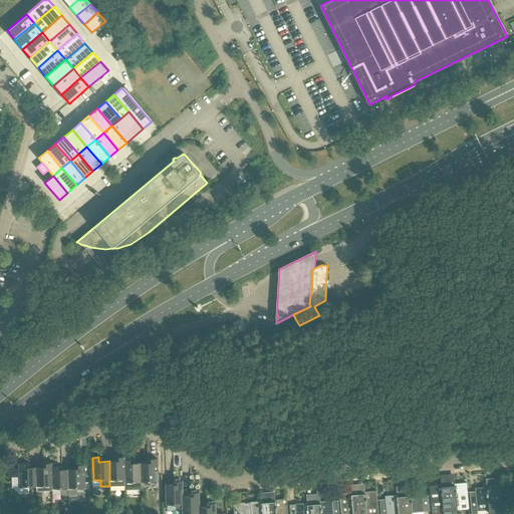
[(115,461),(109,461),(109,479),(109,486),(125,486),(125,482),(124,457),(119,457),(119,461),(115,461)]
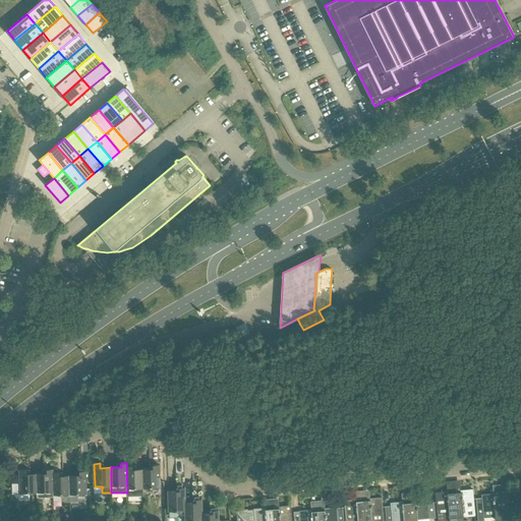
[(132,465),(127,466),(127,463),(126,463),(127,488),(127,493),(127,496),(143,496),(143,487),(142,469),(132,470),(132,465)]
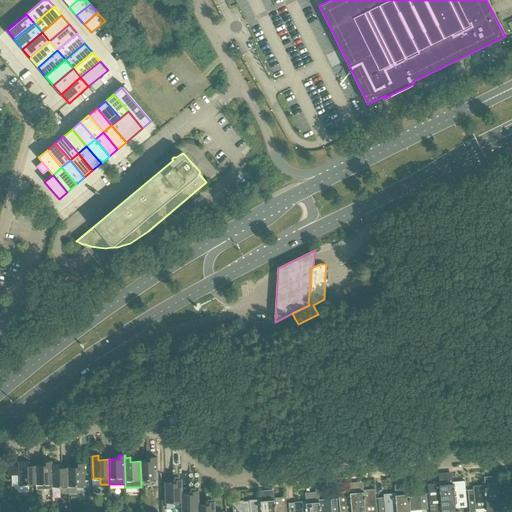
[(140,461),(141,479),(157,479),(157,457),(151,457),(151,461),(147,461),(140,461)]
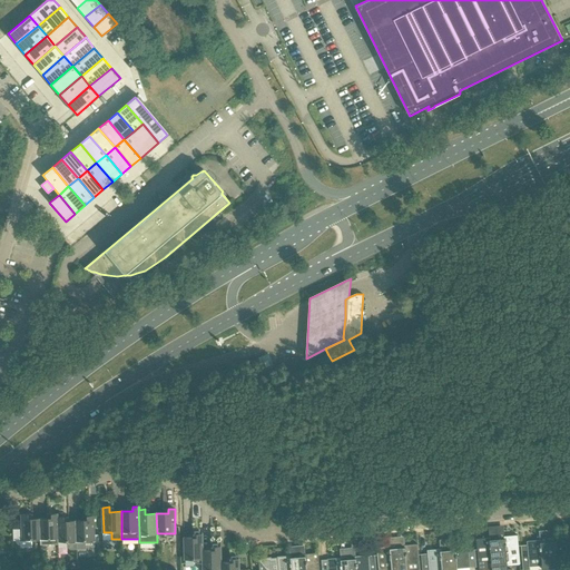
[(41,532),(40,518),(29,519),(29,513),(22,514),(22,529),(16,529),(17,543),(19,546),(32,544),(32,539),(41,538),(41,532)]
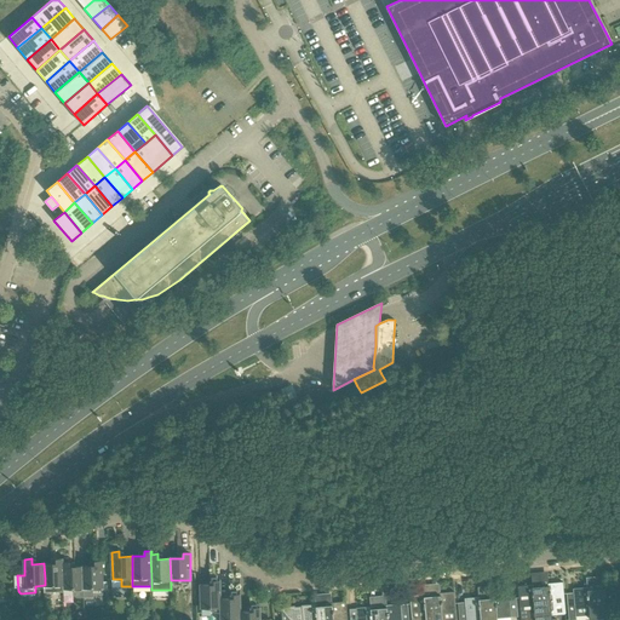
[(63,589),(64,589),(64,575),(63,562),(63,558),(56,558),(56,563),(44,563),(45,579),(45,585),(63,585),(63,589)]
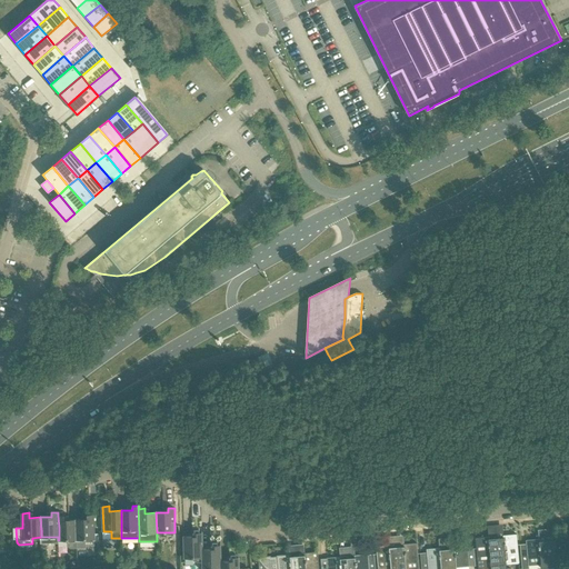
[(82,519),(77,519),(77,533),(77,539),(77,548),(86,548),(86,540),(95,540),(93,515),(87,515),(87,519),(82,519)]
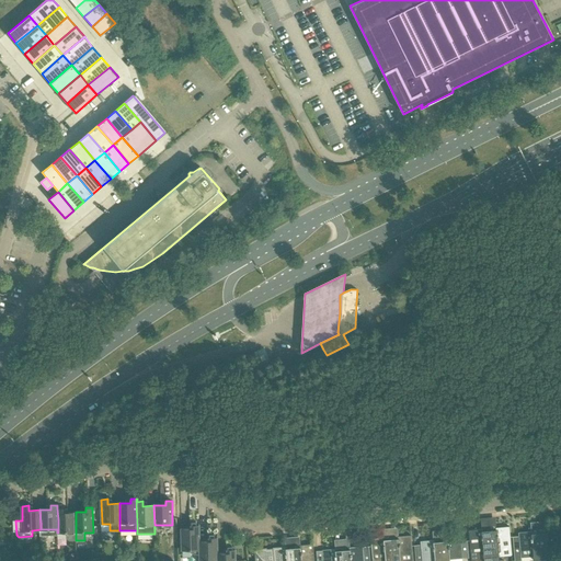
[(58,533),(66,533),(66,538),(69,540),(76,540),(76,531),(76,526),(76,512),(64,513),(64,508),(57,508),(58,521),(58,533)]
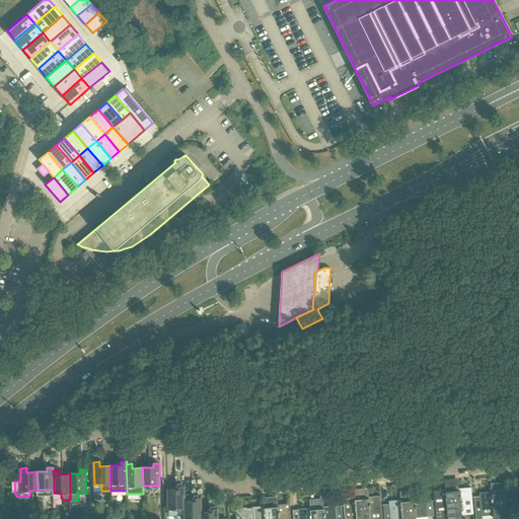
[(184,513),(186,513),(184,501),(184,486),(175,487),(175,490),(167,490),(168,509),(176,509),(176,512),(184,513)]
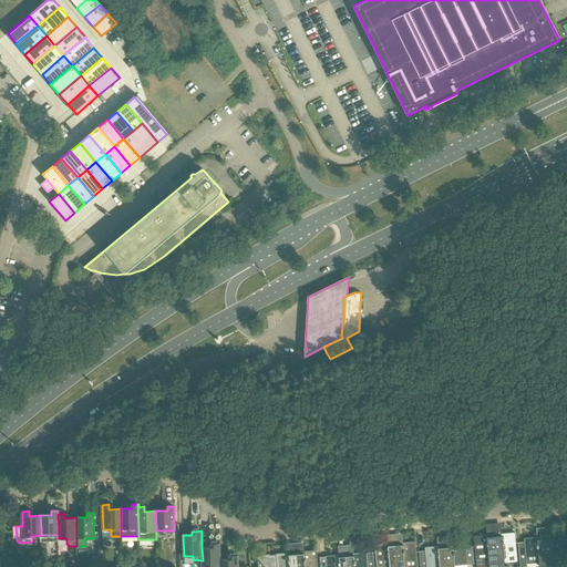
[(497,566),(505,566),(504,563),(517,560),(515,533),(494,534),(496,566),(497,566)]
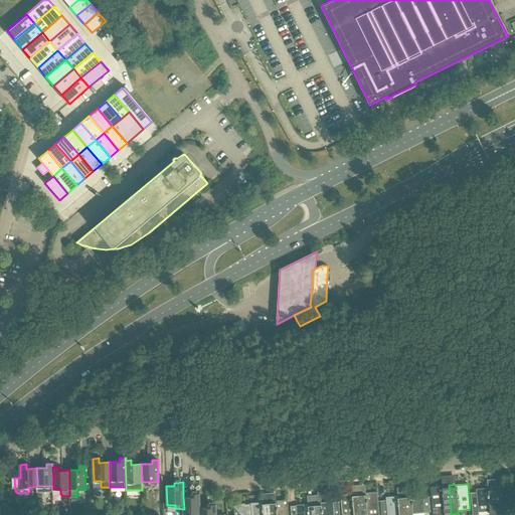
[(451,514),(449,485),(431,487),(433,514),(445,514),(451,514)]
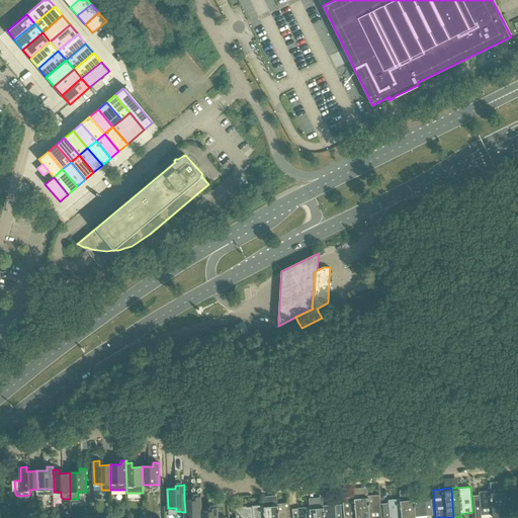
[(516,489),(498,490),(500,516),(507,515),(506,509),(517,508),(517,513),(517,491),(516,492),(516,489)]
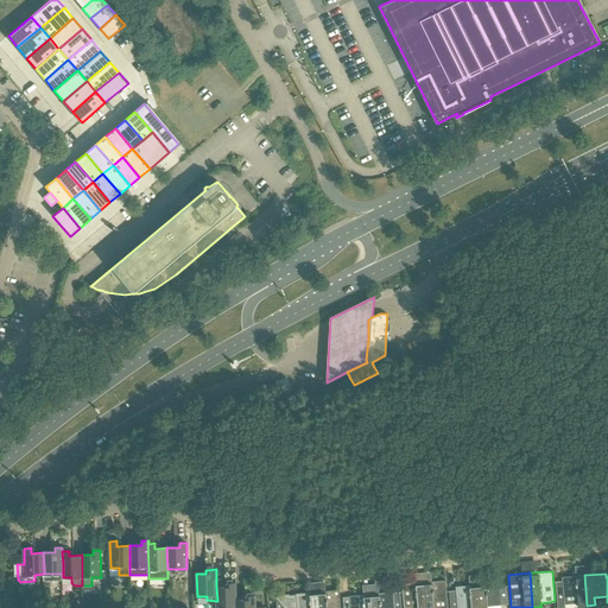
[(559,607),(567,607),(565,605),(578,603),(578,607),(587,607),(587,606),(584,575),(562,577),(562,581),(556,582),(558,607),(559,607)]
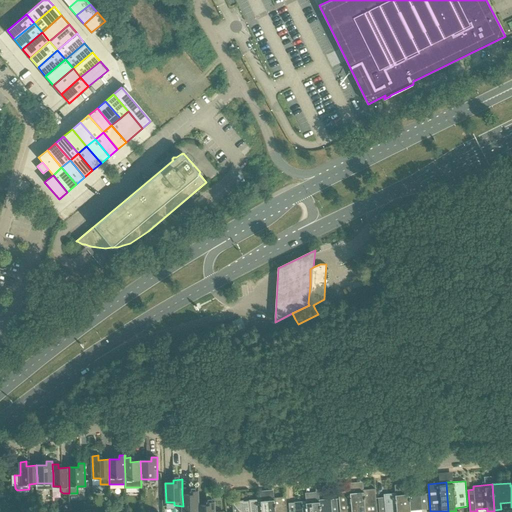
[(358,511),(377,511),(376,489),(357,490),(358,511)]
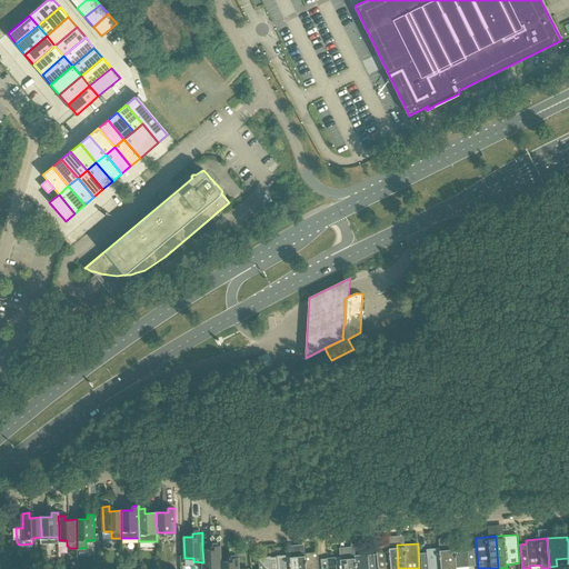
[(398,568),(397,545),(377,547),(379,568),(391,567),(391,568),(398,568)]
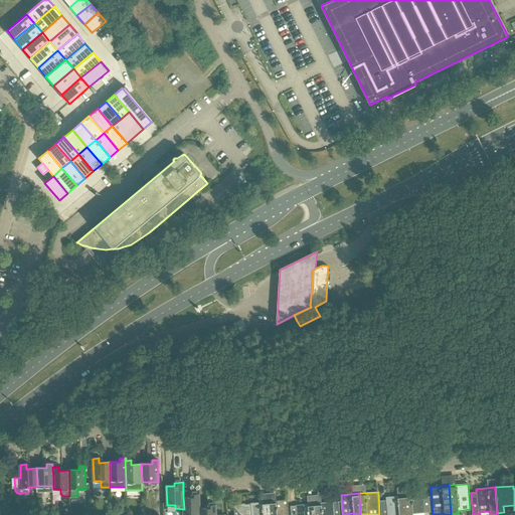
[(199,514),(200,509),(199,494),(191,494),(191,497),(183,497),(184,509),(183,509),(183,514),(199,514)]
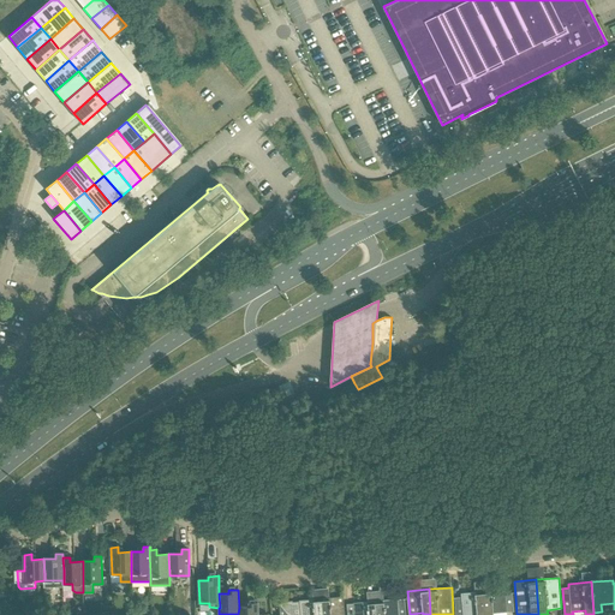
[(485,614),(493,614),(494,613),(514,611),(513,592),(506,592),(505,590),(483,591),(485,614)]
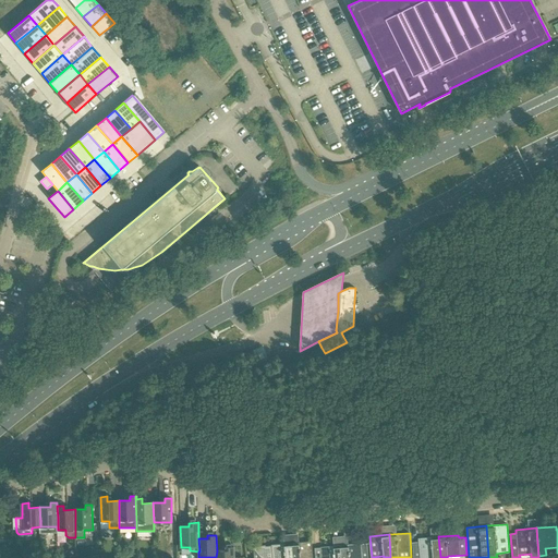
[(433,557),(440,557),(438,536),(419,538),(419,542),(412,542),(413,557),(426,557),(433,557)]
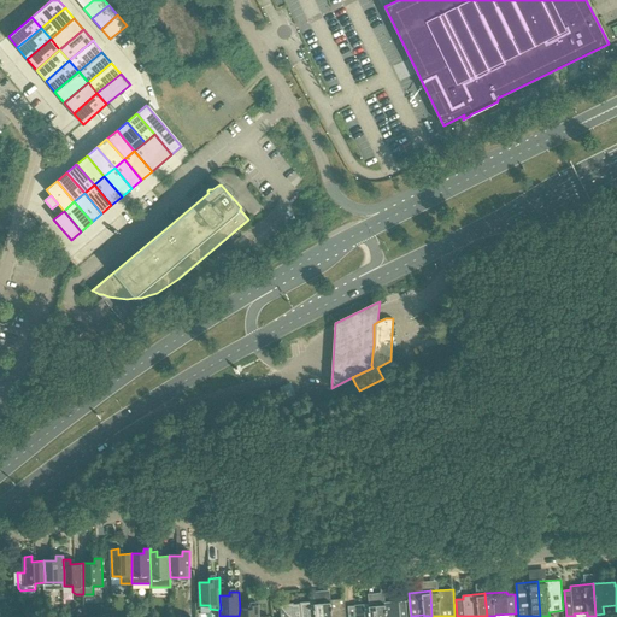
[(346,616),(345,598),(323,600),(323,616),(346,616)]
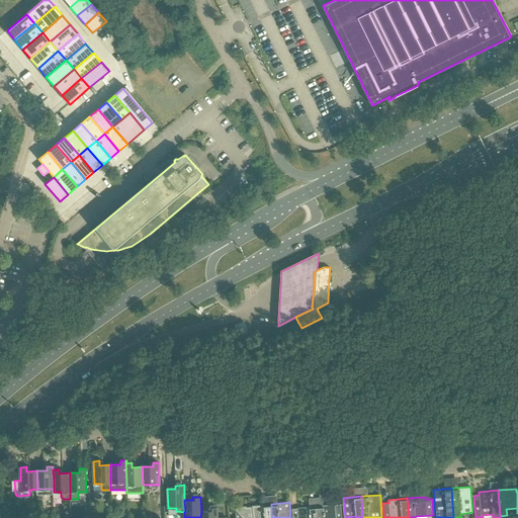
[(271,517),(271,504),(252,505),(252,507),(247,507),(247,506),(237,507),(235,510),(240,516),(237,517),(271,517)]
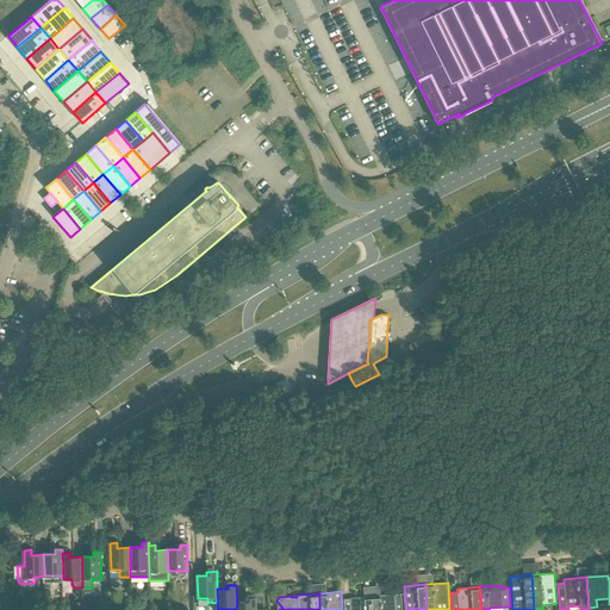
[(373,596),(373,609),(403,609),(402,597),(394,597),(394,593),(373,596)]
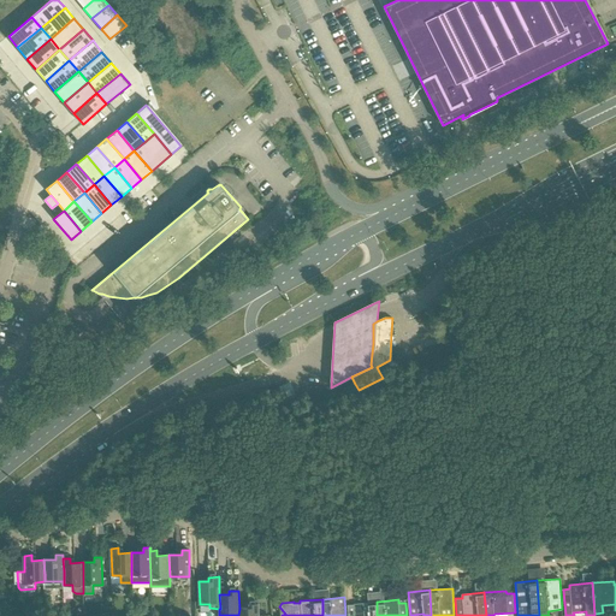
[(348,615),(377,615),(377,602),(354,603),(354,608),(348,608),(348,615)]
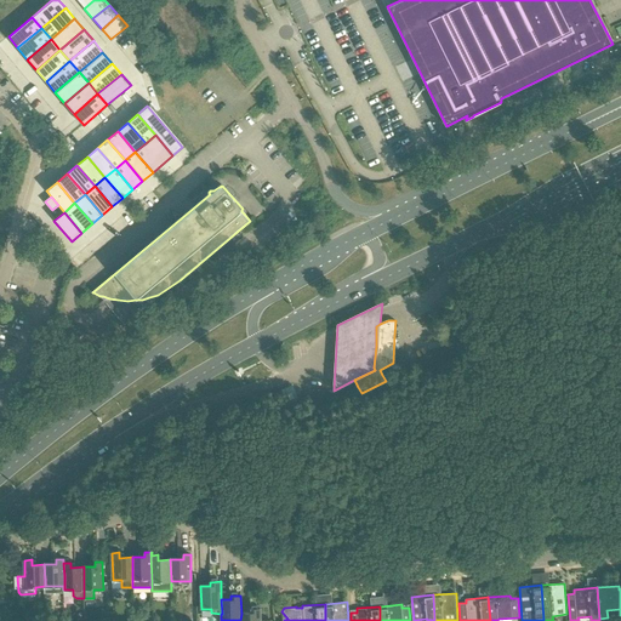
[(271,620),(272,620),(261,620),(261,609),(250,609),(250,613),(241,614),(240,620),(271,620)]
